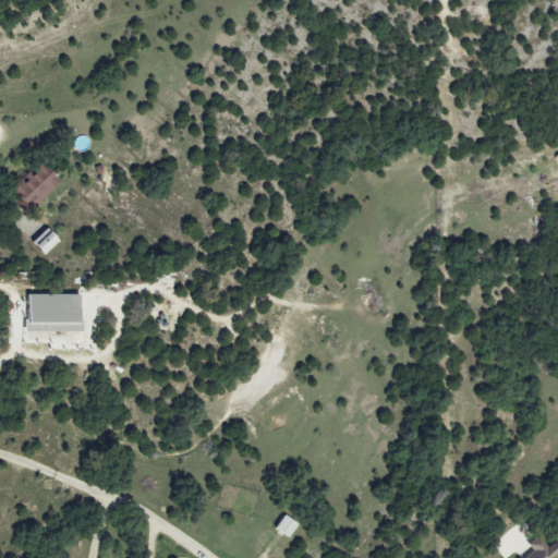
[(63,185),(44,164),(12,191),(32,213),(63,185)]
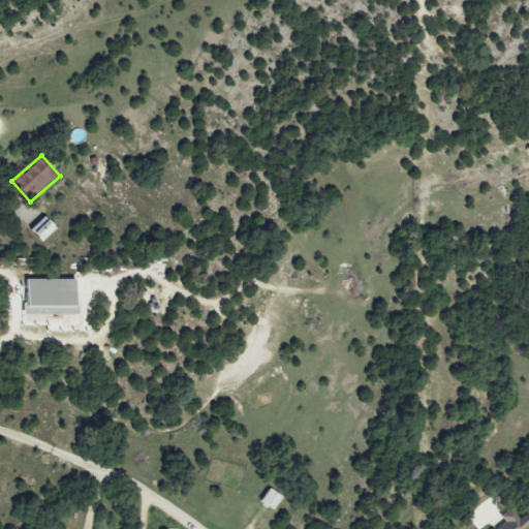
[(58,232),(51,218),(33,225),(40,241),(58,232)]
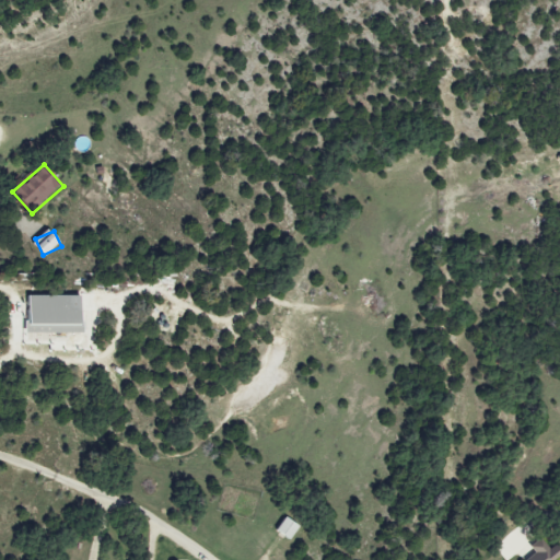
[(84,296),(30,296),(31,334),(84,334),(84,296)]
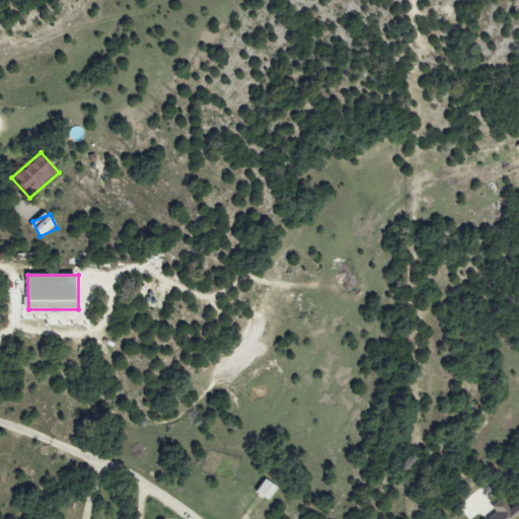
[(273,488),(261,479),(251,492),(265,500),(273,488)]
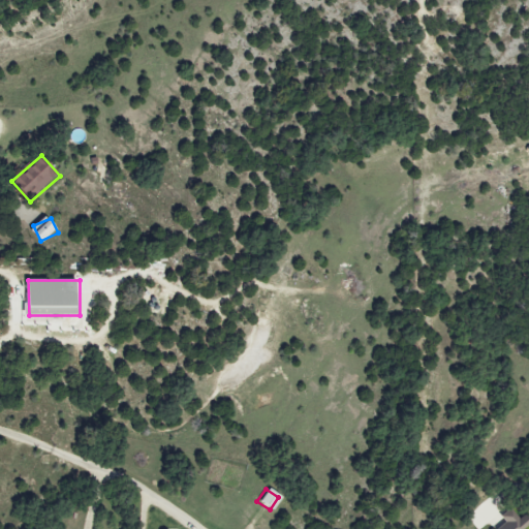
[(494,528),(521,528),(527,524),(509,507),(499,518),(502,521),(494,528)]
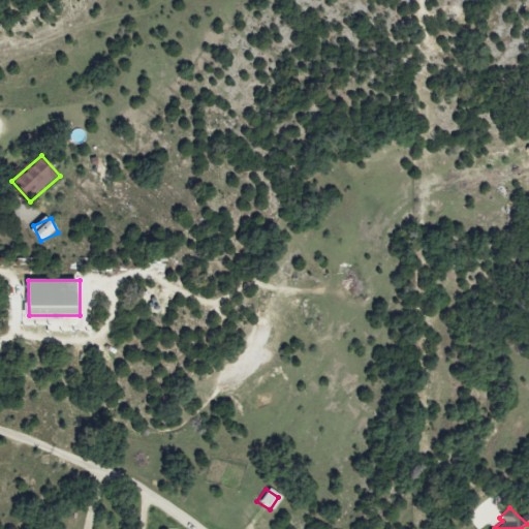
All buildings are outlined.
